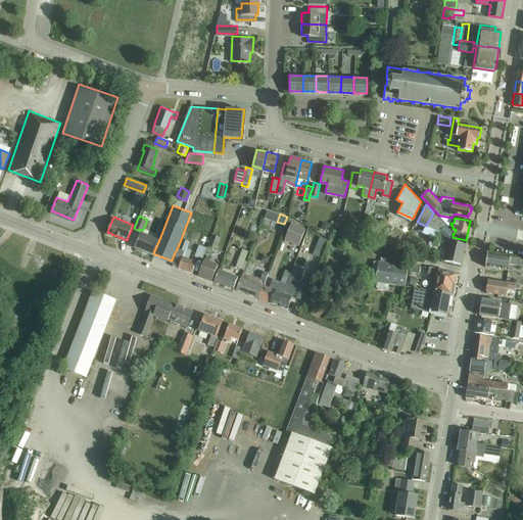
[(330,224),(324,221),(321,227),(328,230),(330,224)]
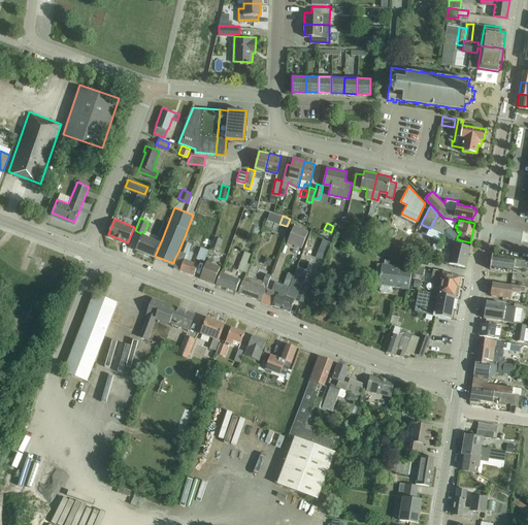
[(301,247),(308,230),(294,224),(287,240),(301,247)]
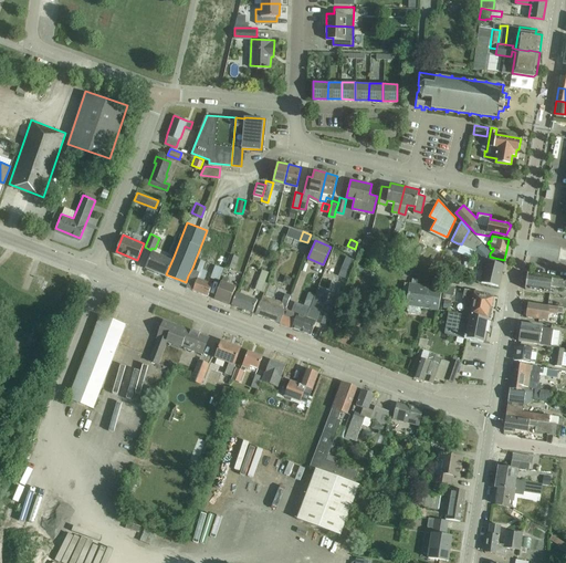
[(482,242),(477,249),(484,257),(483,261),(485,262),(481,280),(499,284),(503,262),(488,259),(488,257),(485,256),(491,251),(482,242)]
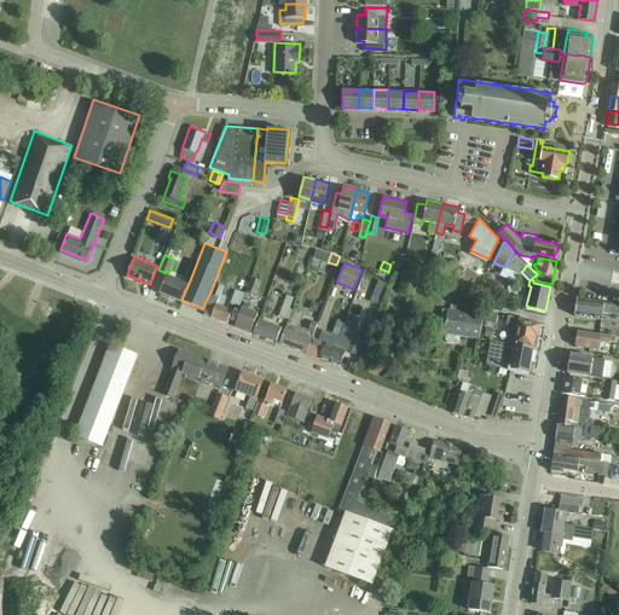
[(181,300),(190,280),(175,276),(174,277),(167,274),(160,291),(181,300)]
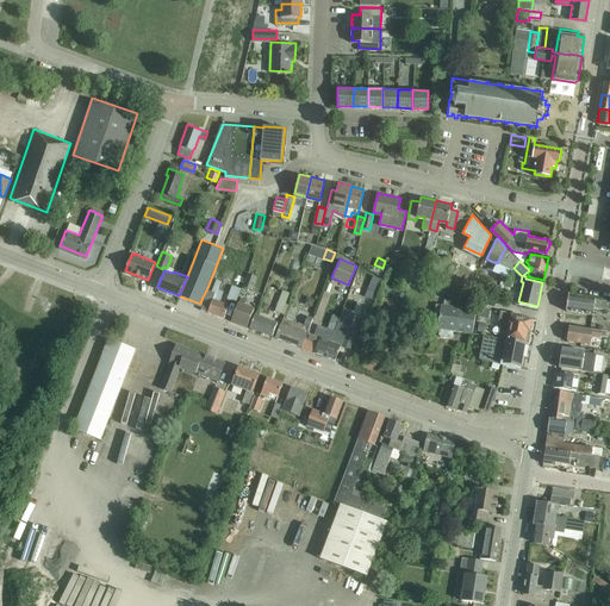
[(363,270),(361,276),(369,280),(372,274),(363,270)]
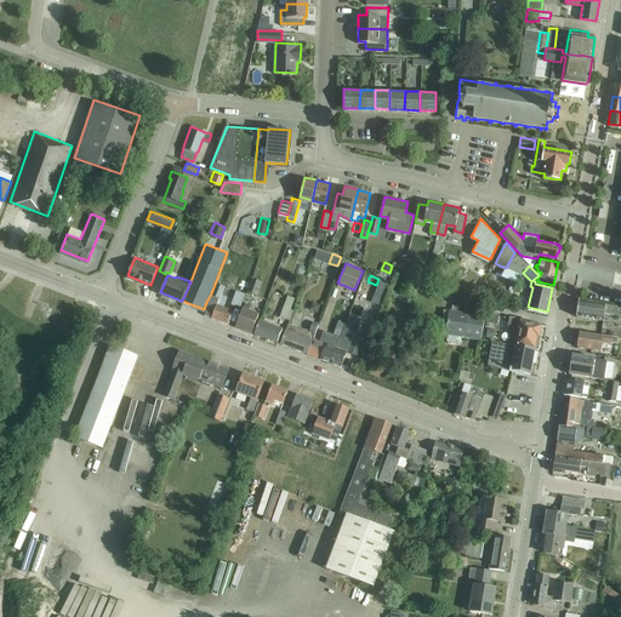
[(252,276),(248,290),(256,293),(262,280),(252,276)]
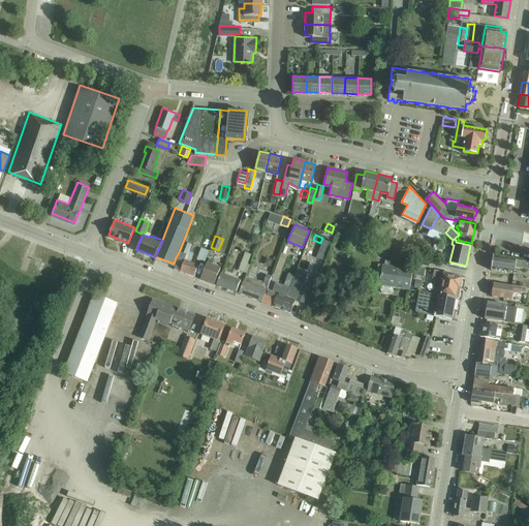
[(323,237),(318,249),(325,252),(331,240),(323,237)]
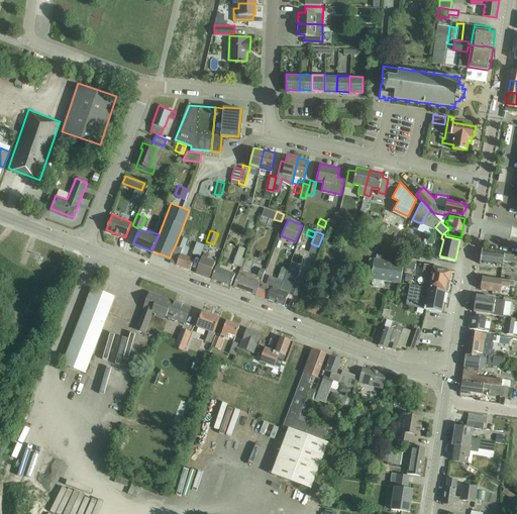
[(174,252),(171,262),(190,269),(194,258),(186,254),(189,246),(185,244),(188,236),(184,235),(180,246),(176,244),(172,251),(174,252)]
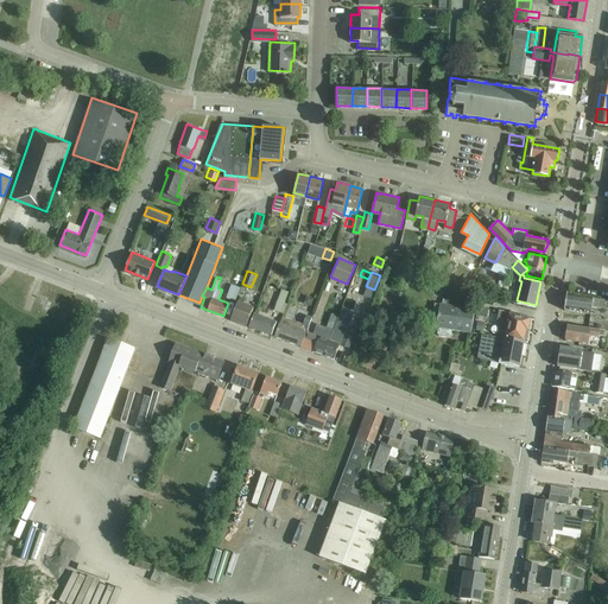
[(227,296),(235,298),(240,285),(232,281),(227,296)]
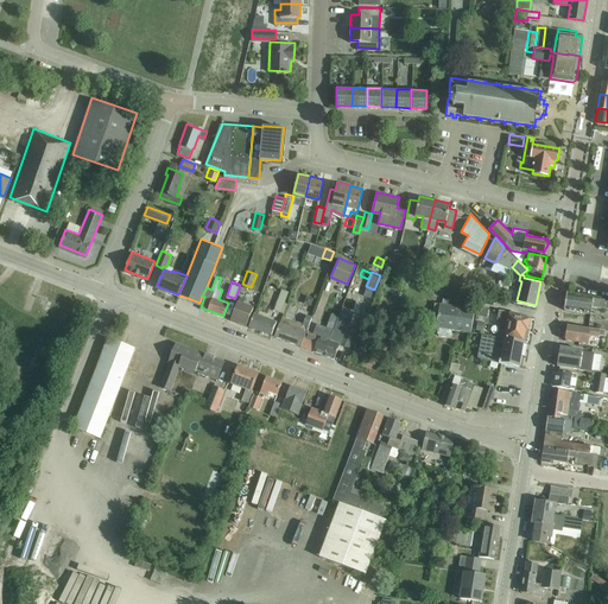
[(273,309),(280,311),(289,290),(282,287),(273,309)]
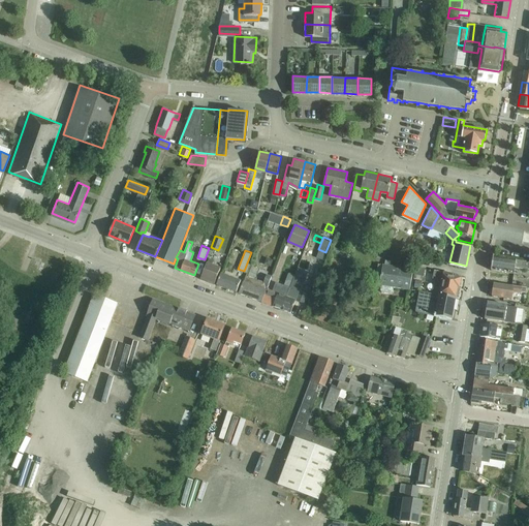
[(493,254),(491,268),(514,271),(515,265),(528,267),(528,266),(528,259),(493,254)]
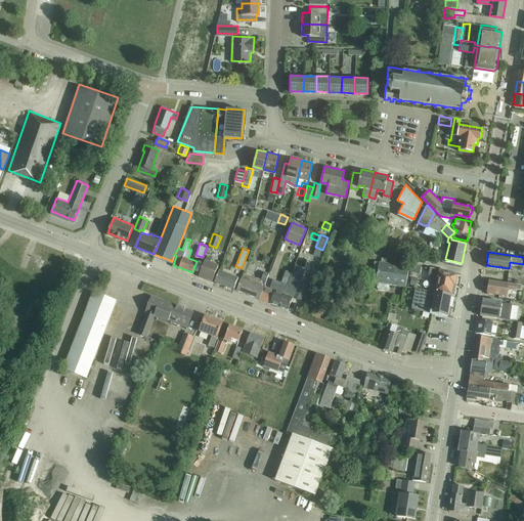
[(207,254),(199,275),(212,279),(218,264),(210,261),(212,256),(207,254)]
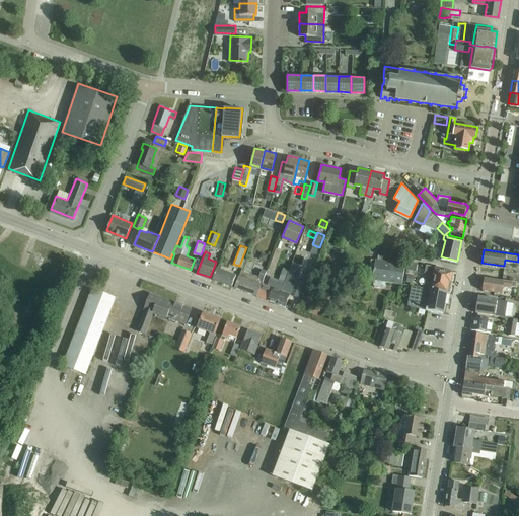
[(371,258),(368,277),(374,278),(373,283),(374,285),(383,286),(385,285),(386,280),(402,282),(405,263),(382,259),(383,254),(377,253),(377,259),(371,258)]
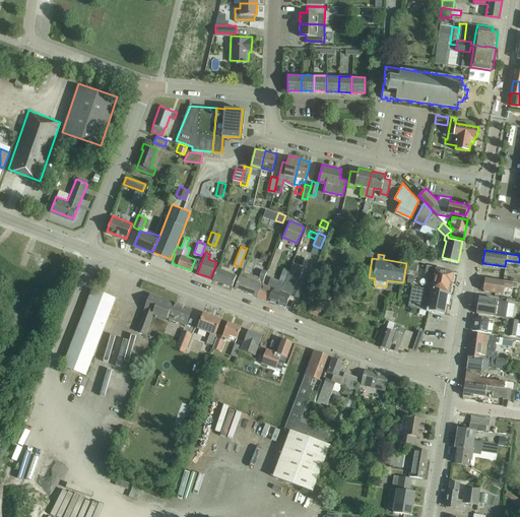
[(426,286),(447,291),(447,289),(450,288),(453,272),(445,270),(445,267),(427,264),(426,272),(428,272),(426,286)]
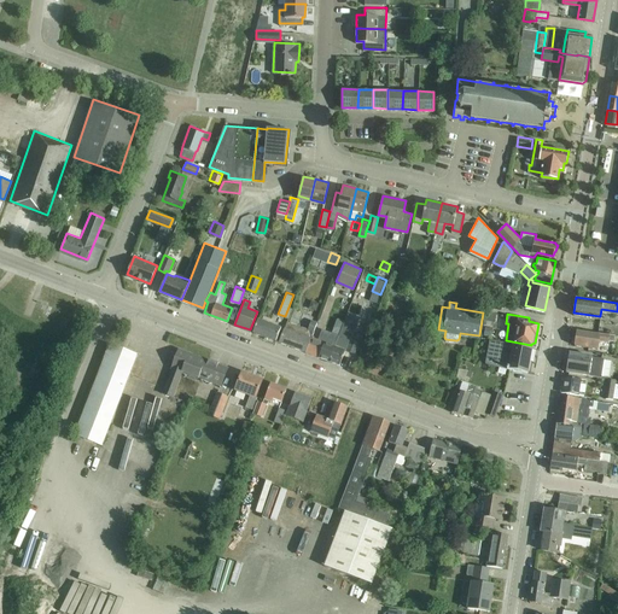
[(338,334),(328,360),(339,363),(345,349),(356,320),(345,315),(338,334)]
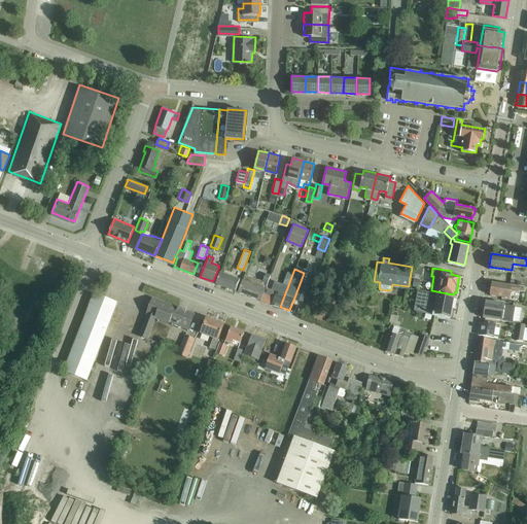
[(220,271),(216,282),(236,289),(240,278),(220,271)]
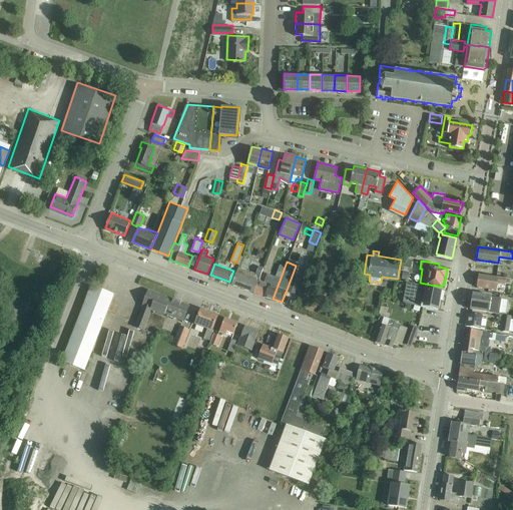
[(252,291),(263,267),(259,265),(255,273),(238,266),(231,283),(252,291)]
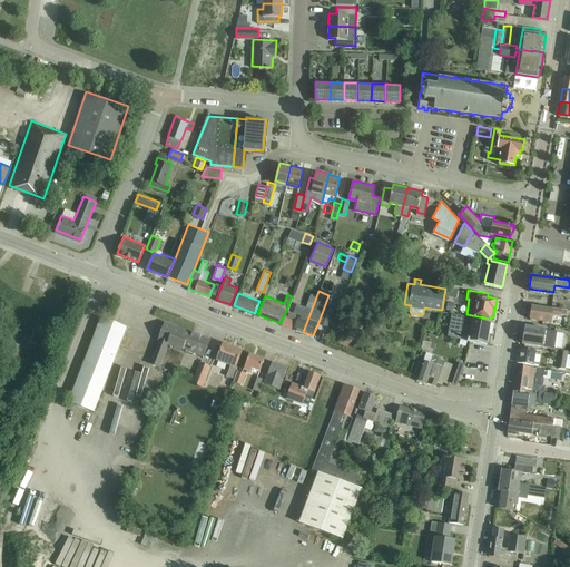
[(292,296),(281,323),(303,332),(312,309),(306,306),(296,303),(293,312),(287,310),(290,305),(293,296),(292,296)]
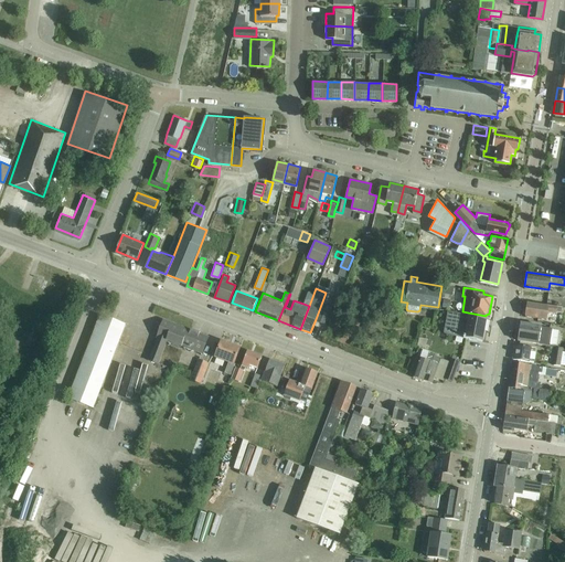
[(528,300),(525,315),(546,317),(547,310),(556,311),(556,310),(561,310),(562,306),(528,300)]
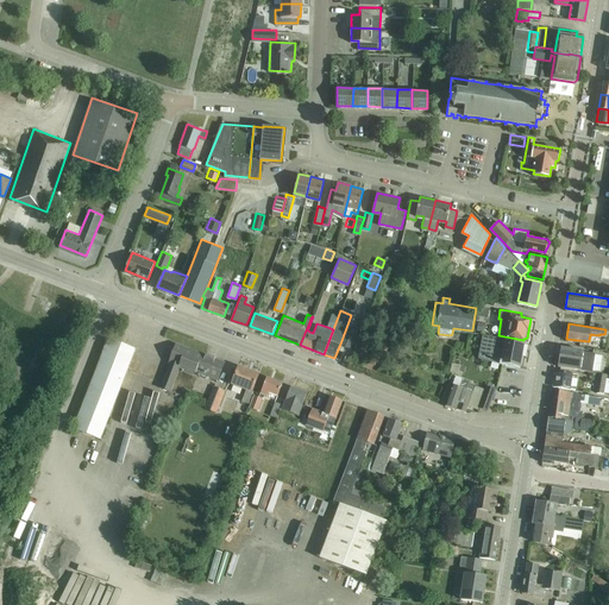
[(352,327),(346,345),(352,347),(359,329),(352,327)]
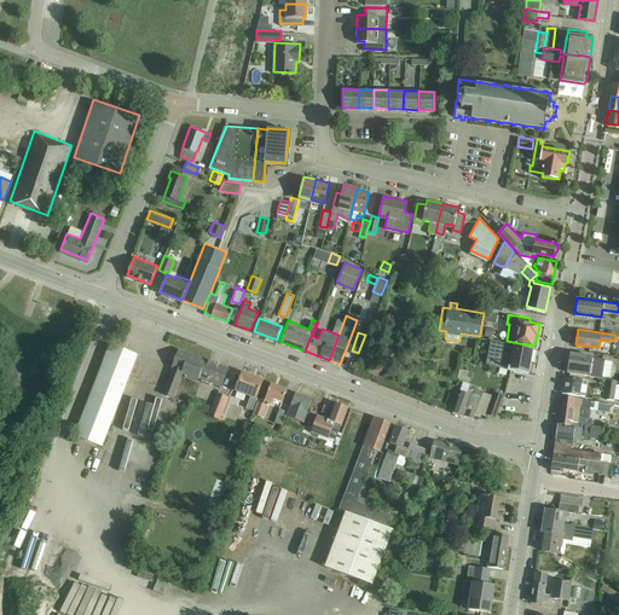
[(508,367),(527,371),(532,346),(507,341),(490,338),(486,361),(508,367)]
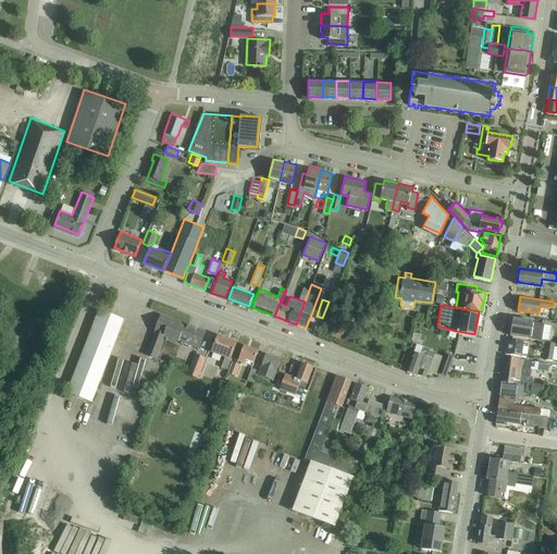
[(99,309),(67,390),(93,399),(124,319),(99,309)]
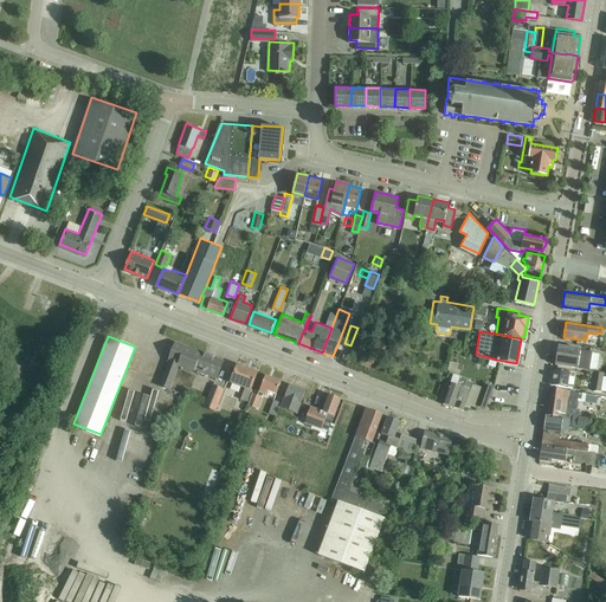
[(175,341),(160,384),(171,388),(179,363),(217,377),(224,357),(175,341)]
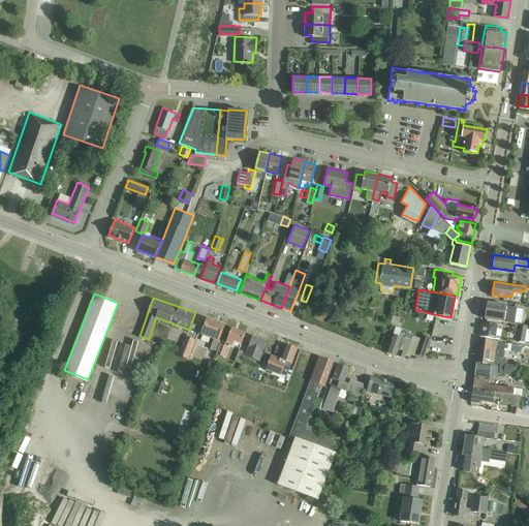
[(488,301),(485,317),(515,321),(518,306),(488,301)]
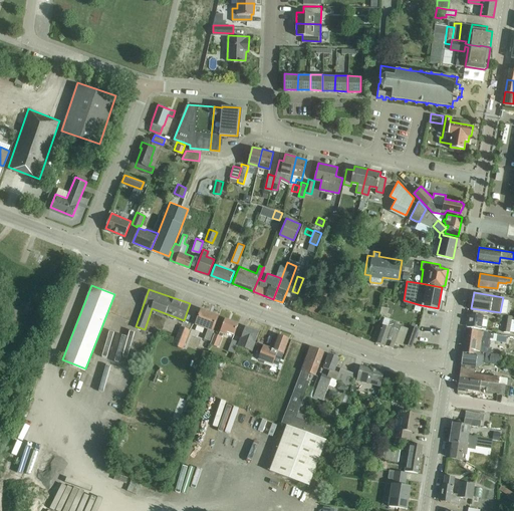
[(390,306),(381,304),(379,312),(387,315),(390,306)]
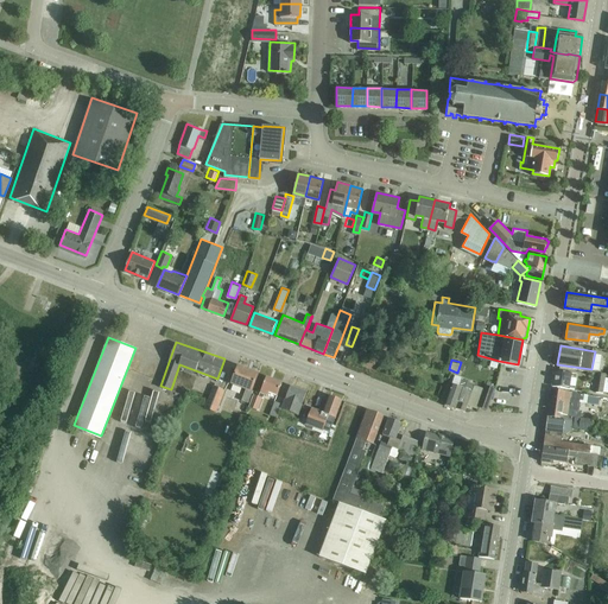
[(239,364),(232,381),(246,387),(241,399),(247,401),(248,399),(259,372),(239,364)]
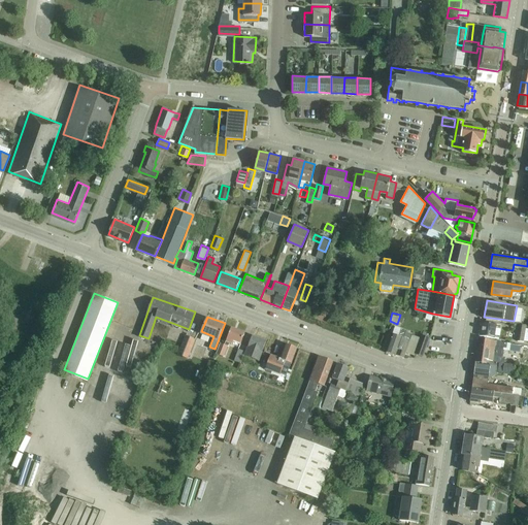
[(498,336),(499,324),(482,321),(480,333),(498,336)]
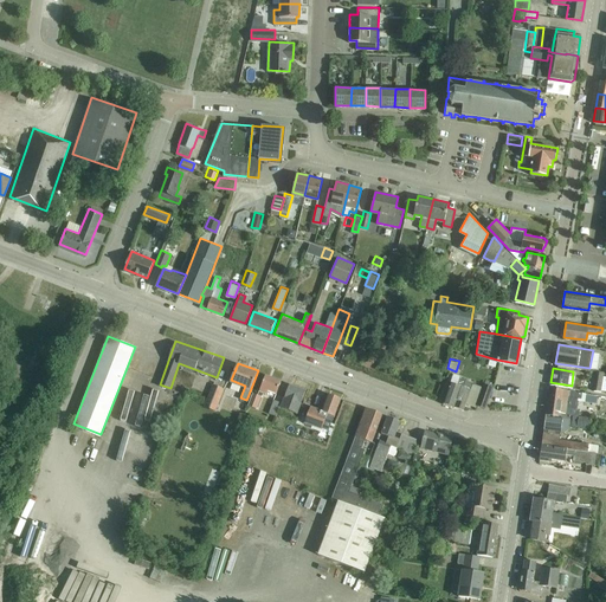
[(600,389),(604,370),(595,369),(593,389),(600,389)]
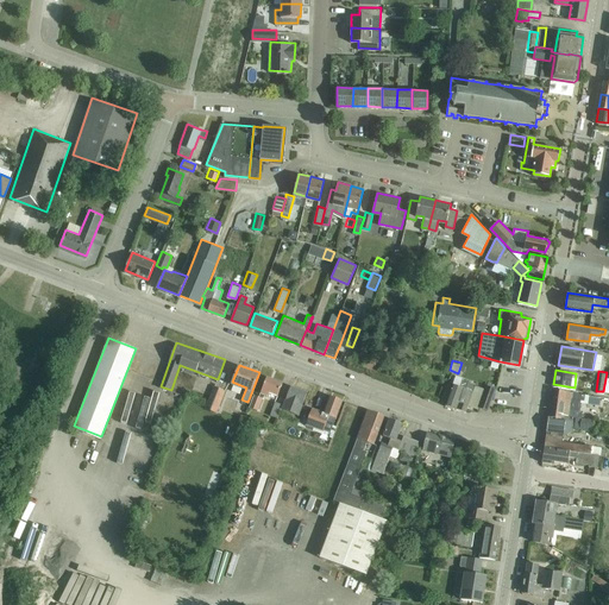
[(452,383),(445,404),(456,408),(457,407),(466,410),(466,409),(473,390),(465,388),(469,379),(462,376),(456,375),(452,383)]
